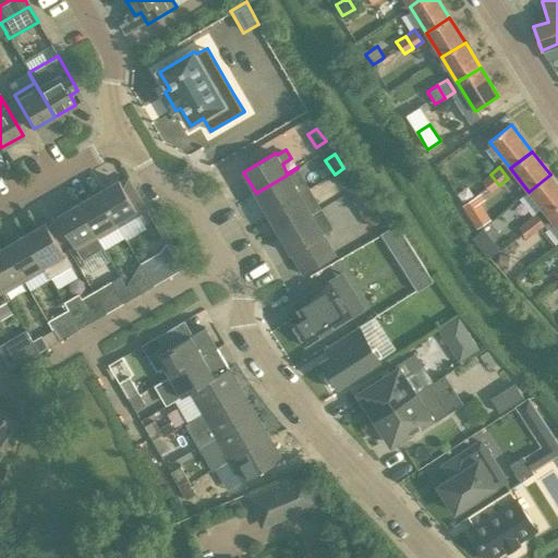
[(256,193),(267,213),(310,189),(298,168),(288,174),(256,193)]
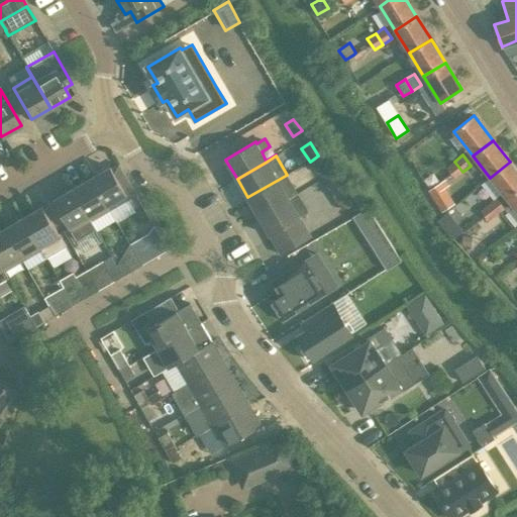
[(318,156),(310,162),(317,173),(326,167),(318,156)]
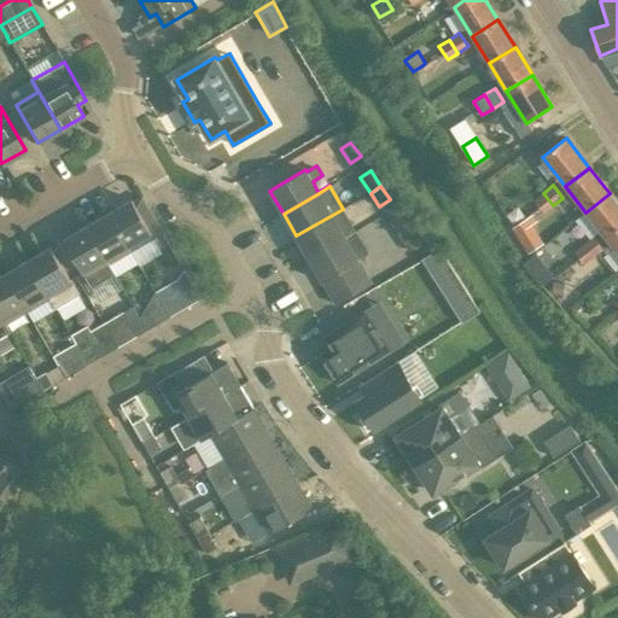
[(553,205),(543,193),(534,200),(543,213),(553,205)]
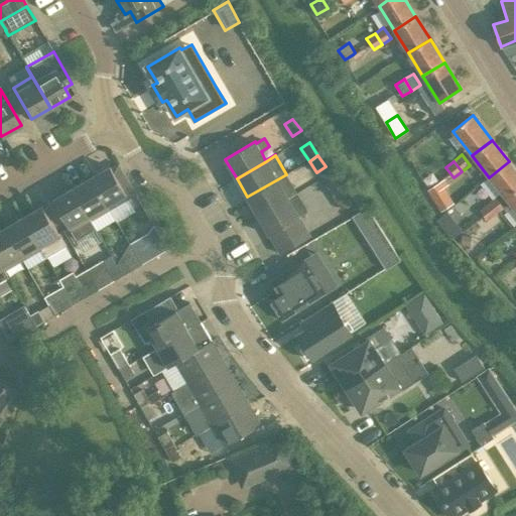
[(489,177),(506,198),(515,189),(515,169),(509,161),(489,177)]
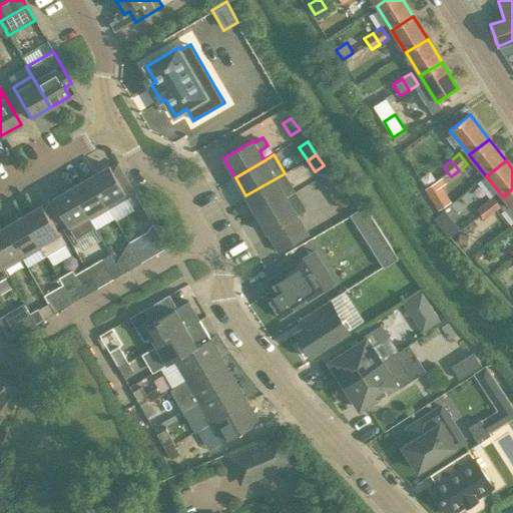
[(110,165),(90,176),(106,203),(126,192),(119,181),(126,177),(118,163),(111,166),(110,165)]
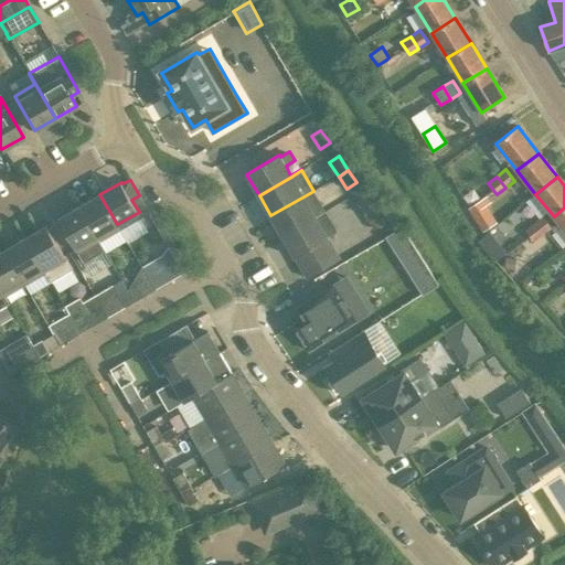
[(270,215),(283,236),(326,211),(313,191),(270,215)]
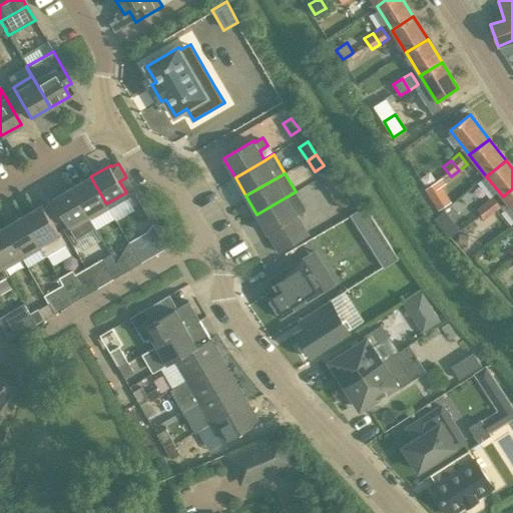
[(90,176),(71,187),(94,226),(95,226),(88,214),(106,203),(90,176)]
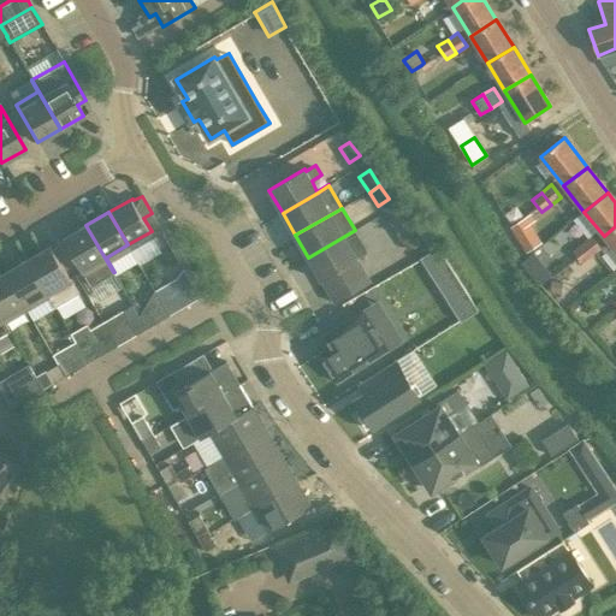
[(388,220),(398,236),(409,229),(398,213),(388,220)]
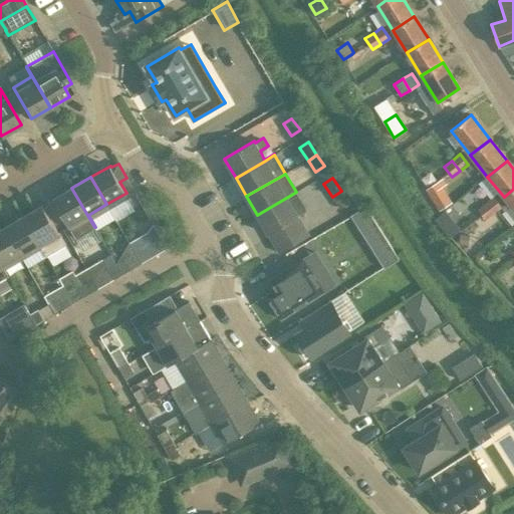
[(442,179),(427,189),(431,195),(441,188),(446,184),(442,179)]
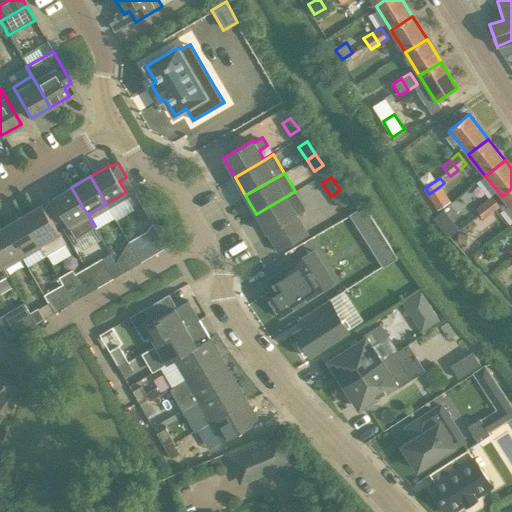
[(94,226),(71,187),(53,198),(75,237),(94,226)]
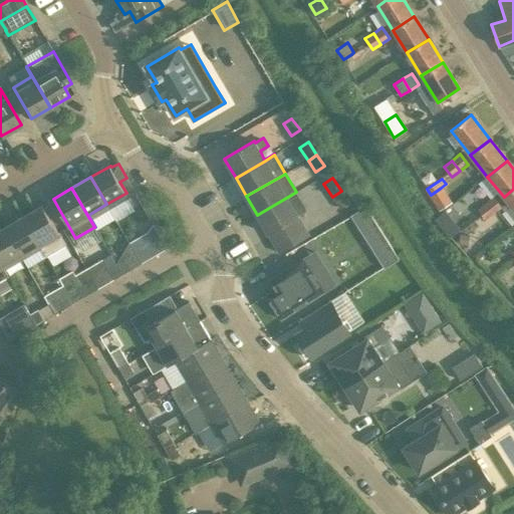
[(513,189),(504,197),(513,210),(513,189)]
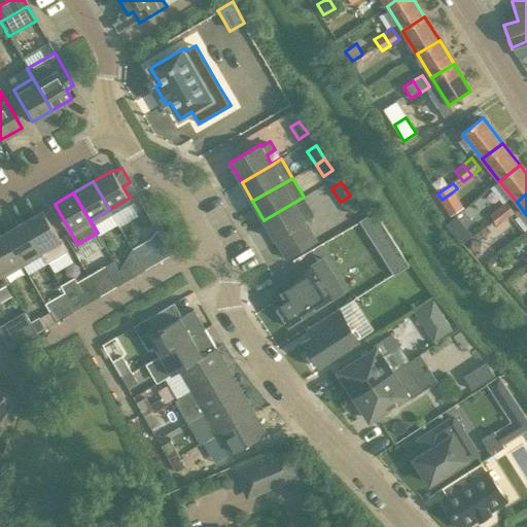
[(350,196),(341,202),(349,213),(357,207),(350,196)]
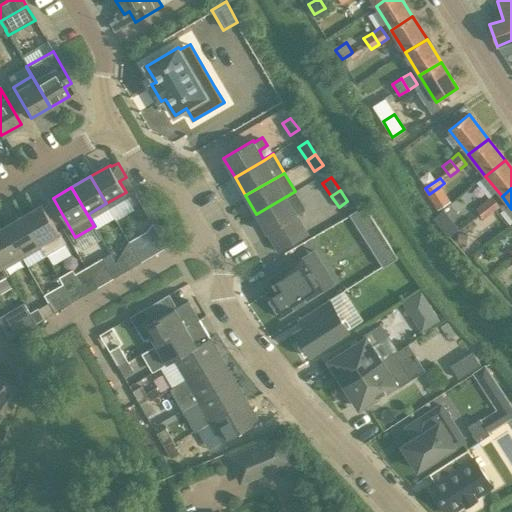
[(256,214),(267,233),(297,216),(296,215),(306,209),(295,191),(256,214)]
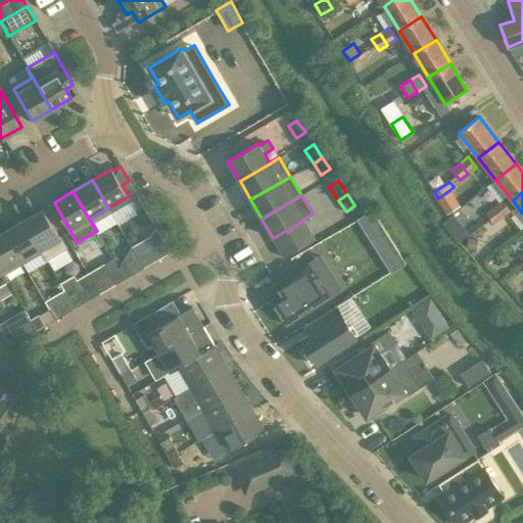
[(502,199),(493,206),(503,217),(511,210),(502,199)]
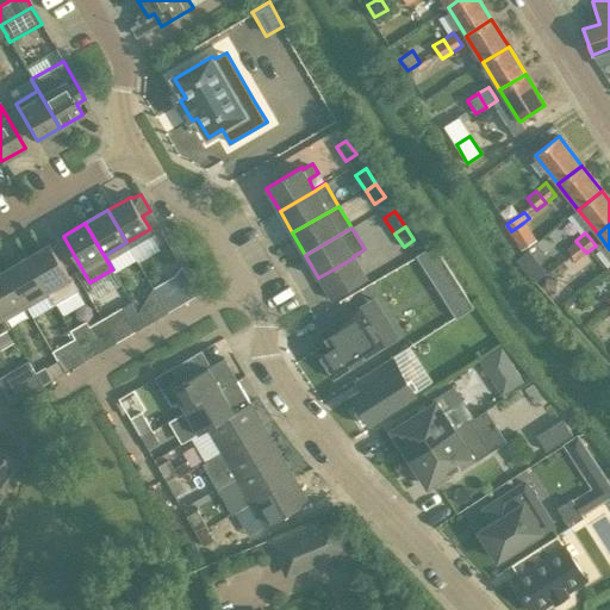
[(586,253),(576,241),(566,249),(577,261),(586,253)]
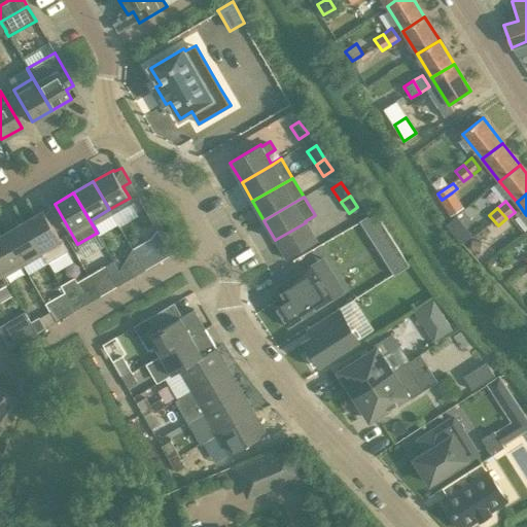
[(43,211),(24,221),(47,262),(67,251),(43,211)]
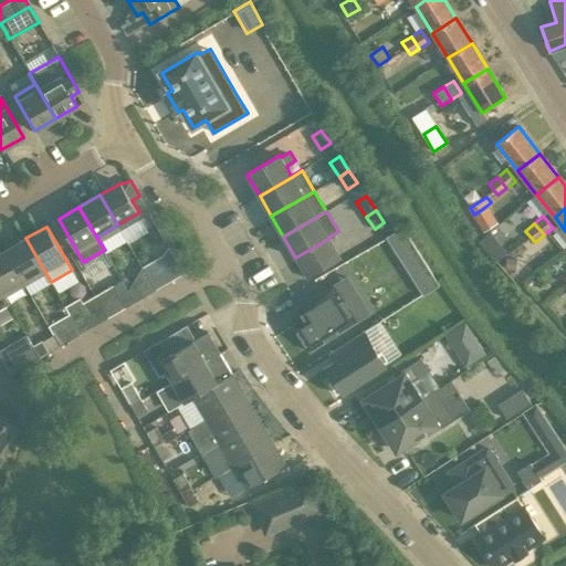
[(406,227),(390,238),(427,292),(442,282),(406,227)]
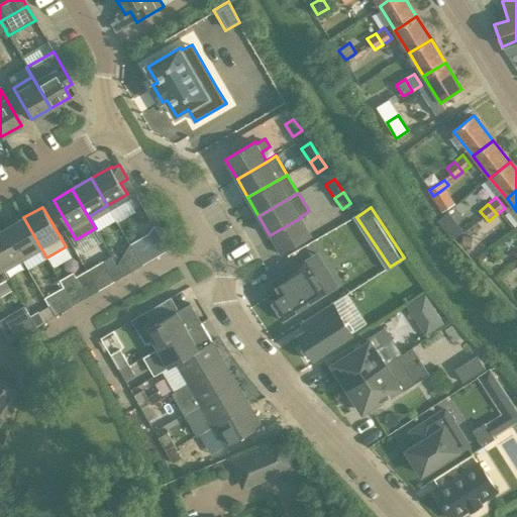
[(23,217),(4,229),(22,261),(41,250),(45,257),(46,257),(23,217)]
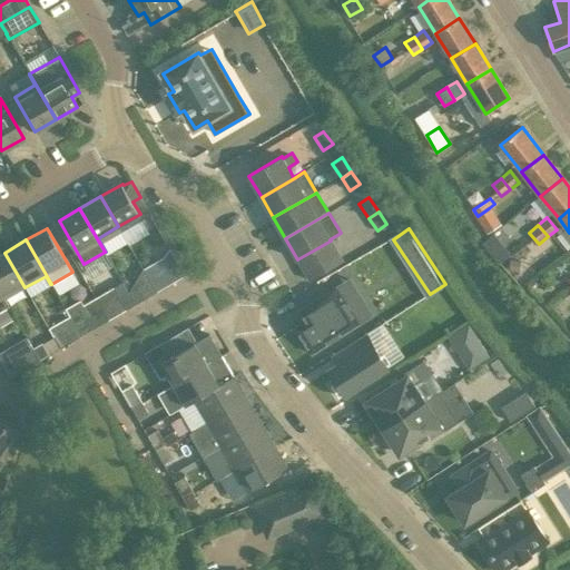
[(331,241),(297,259),(310,281),(343,262),(331,241)]
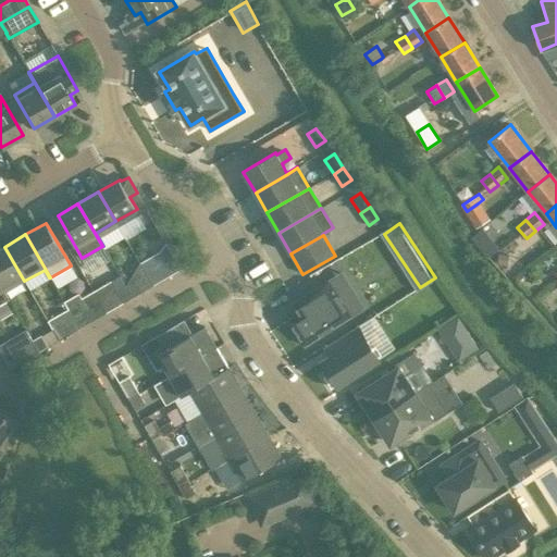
[(172,275),(182,269),(175,258),(166,243),(159,251),(140,263),(146,274),(153,286),(172,275)]
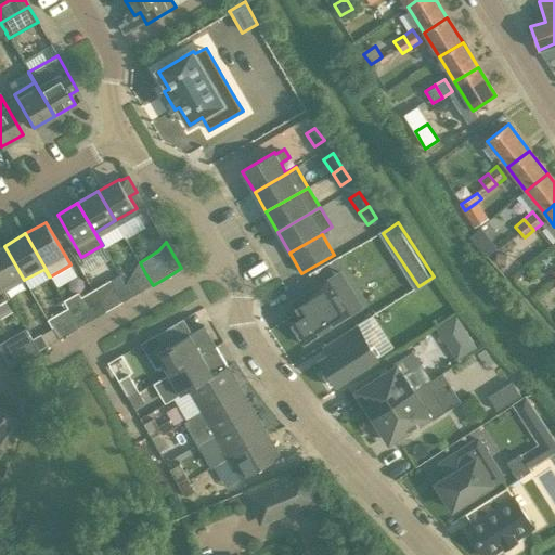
[(4,246),(0,247),(0,283),(4,292),(24,280),(4,246)]
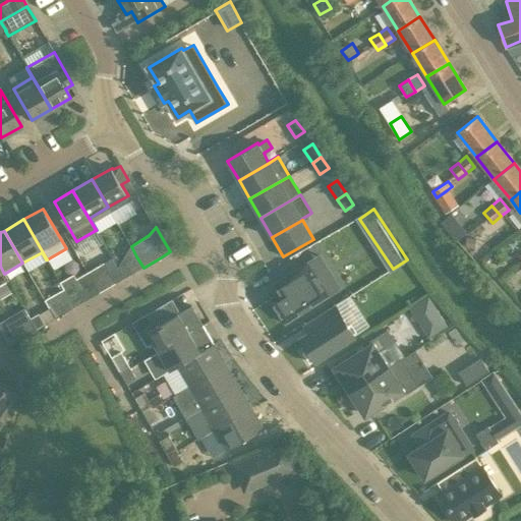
[(136,256),(117,268),(124,279),(143,268),(136,256)]
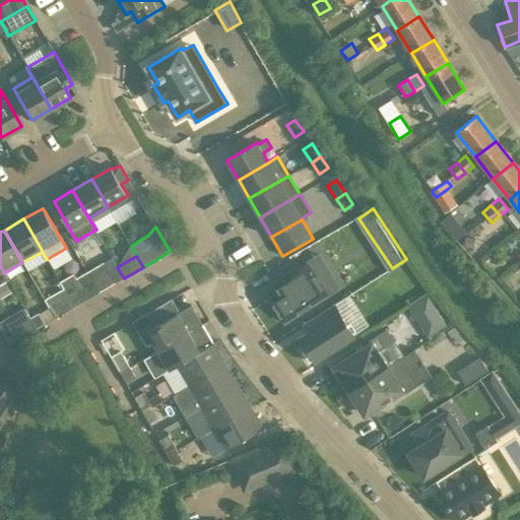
[(115,283),(124,278),(117,267),(116,268),(111,258),(87,272),(92,281),(100,293),(115,283)]
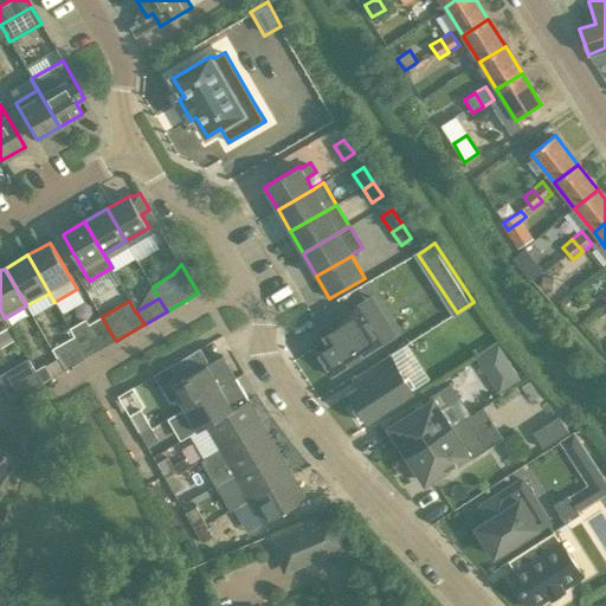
[(324,340),(313,348),(331,376),(382,343),(358,305),(318,330),(324,340)]
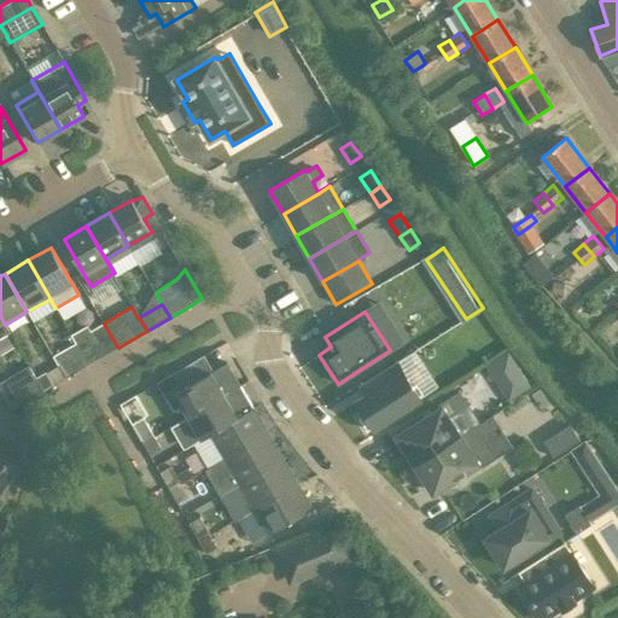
[(110,334),(81,351),(89,365),(99,359),(118,348),(110,334)]
